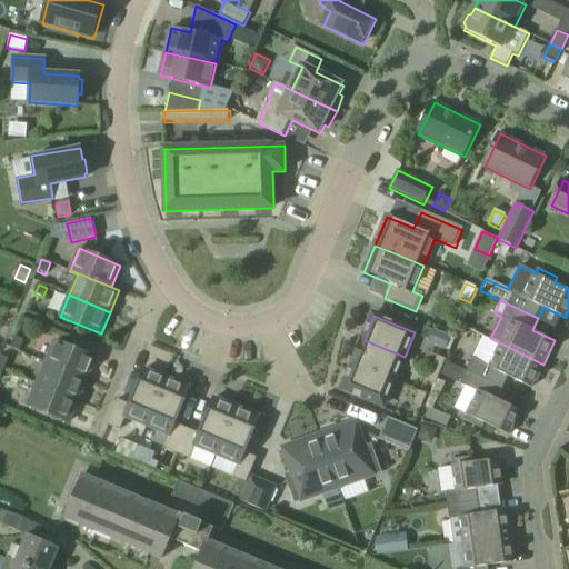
[(425,327),(420,337),(429,340),(428,342),(445,349),(449,337),(425,327)]
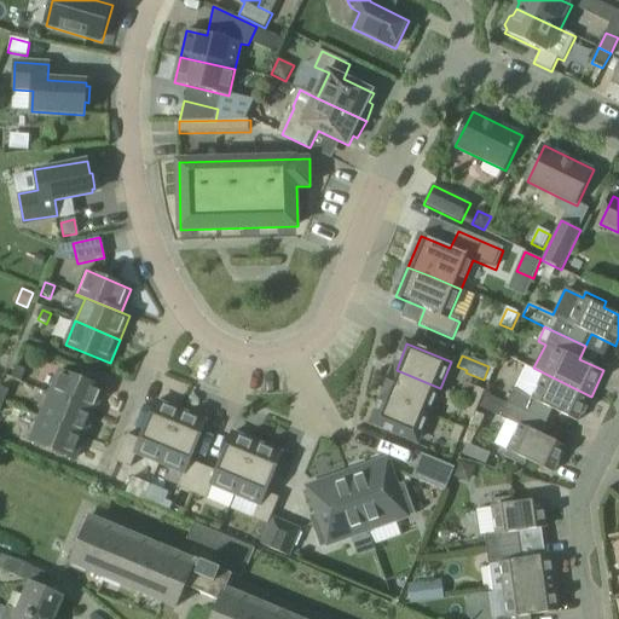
[(23,370),(16,366),(11,377),(18,381),(23,370)]
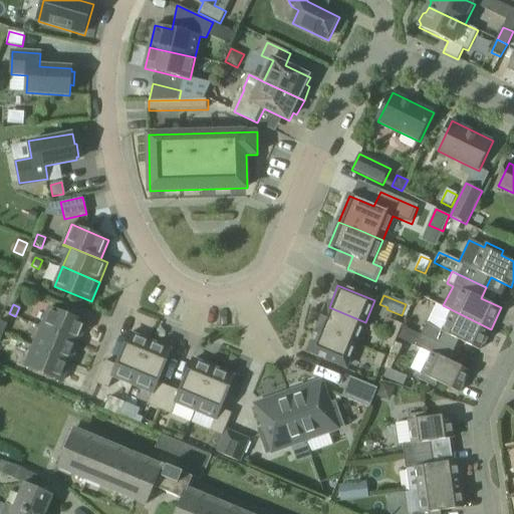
[(481,350),(491,329),(443,305),(442,305),(432,325),(429,323),(423,335),(456,350),(460,340),(481,350)]
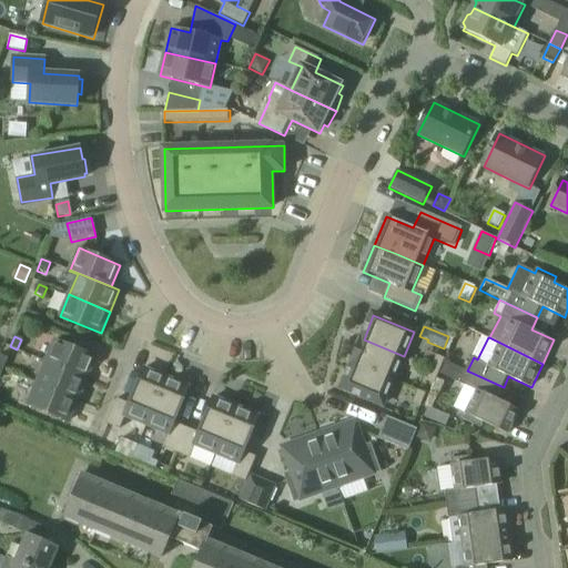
[(352,364),(353,365),(394,382),(404,356),(364,340),(363,338),(352,364)]
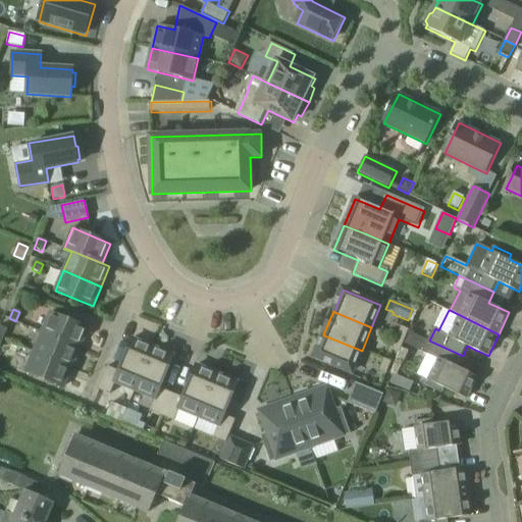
[(50,313),(42,332),(80,349),(88,328),(50,313)]
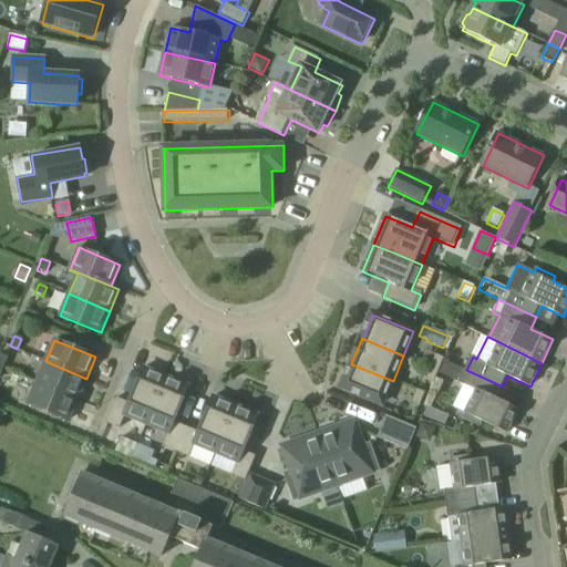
[(435,356),(431,368),(439,371),(443,359),(435,356)]
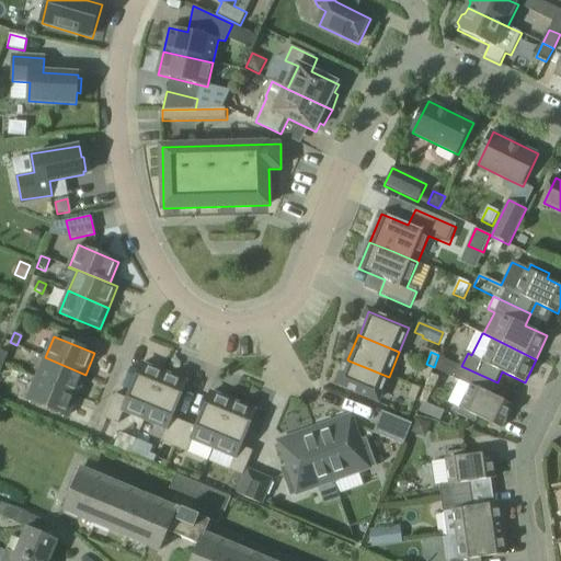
[(45,357),(36,378),(77,395),(86,375),(45,357)]
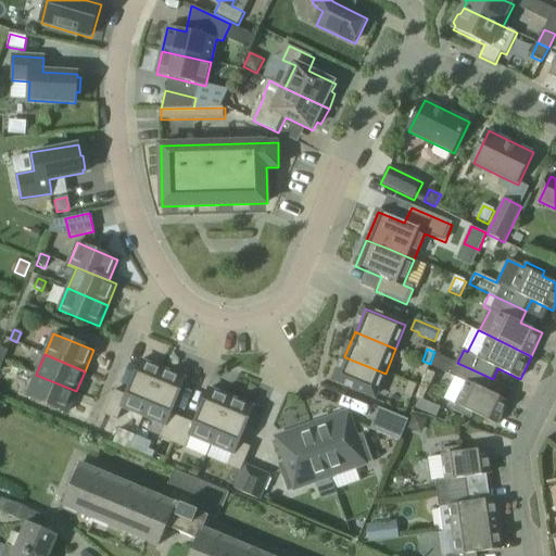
[(345,357),(336,380),(376,397),(386,374),(345,357)]
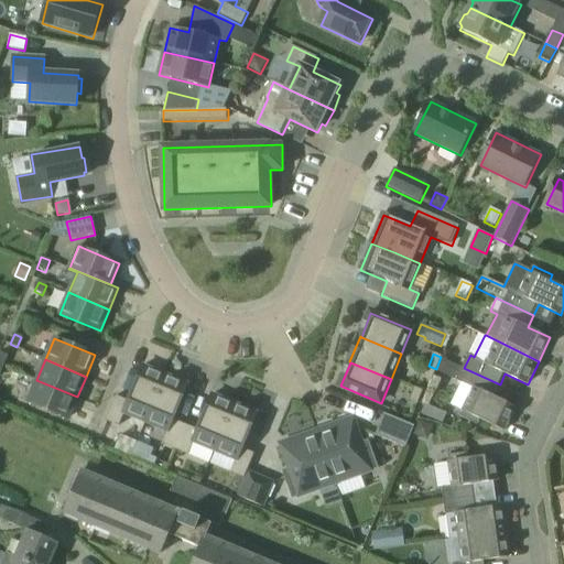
[(125,413),(145,422),(165,376),(158,372),(159,369),(147,365),(145,367),(142,366),(128,401),(116,397),(106,421),(119,426),(125,413)]
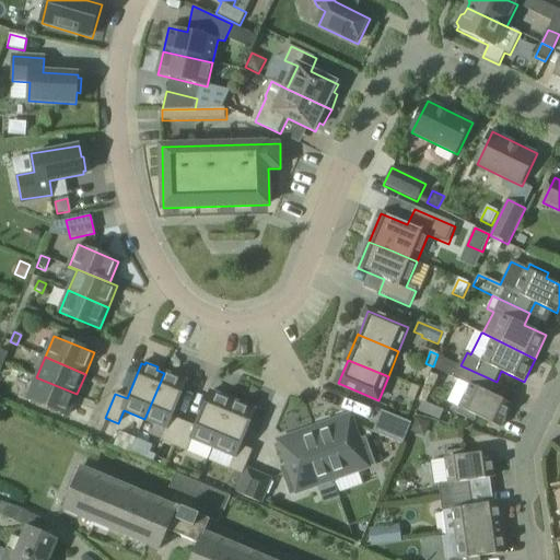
[(433,366),(426,363),(420,375),(428,377),(433,366)]
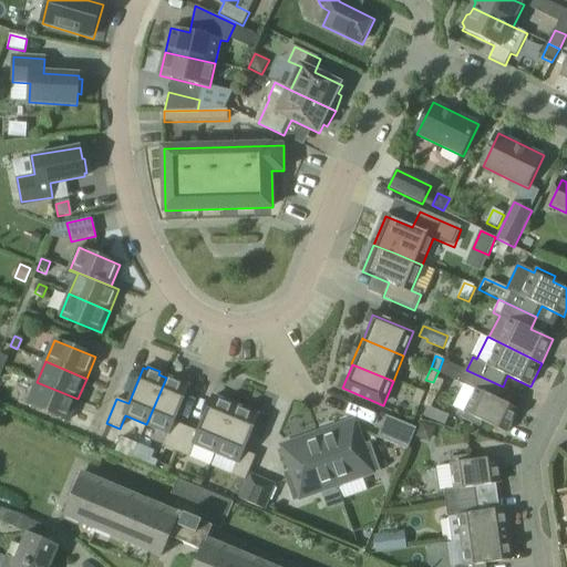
[(503,387),(466,370),(461,382),(463,383),(453,405),(467,412),(464,419),(483,428),(485,422),(508,433),(519,409),(497,398),(503,387)]
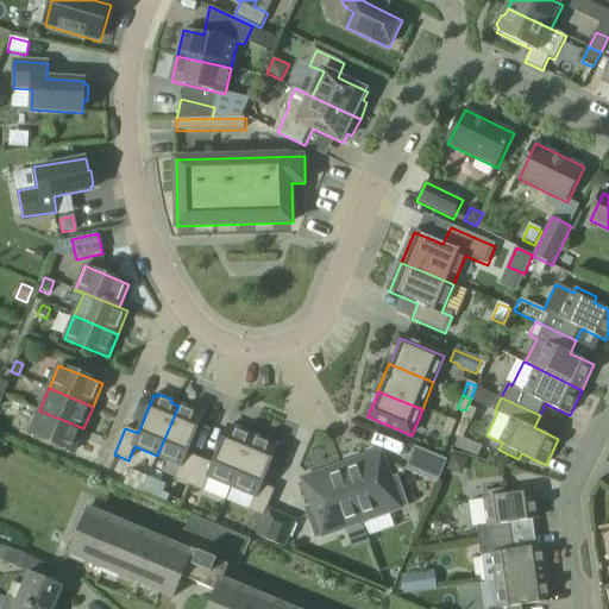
[(175,479),(189,485),(200,459),(187,453),(202,415),(179,406),(157,456),(181,465),(175,479)]
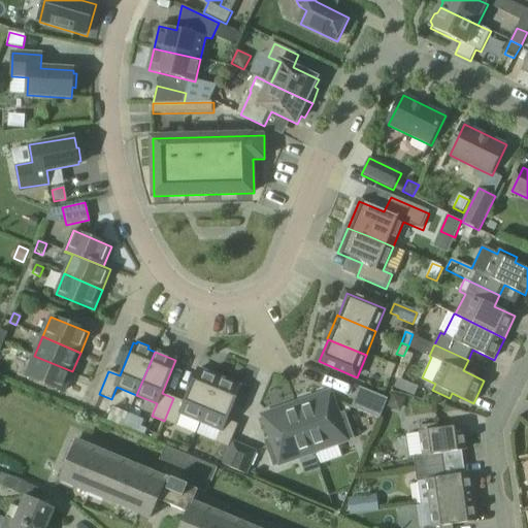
[(72,371),(34,356),(26,375),(64,392),(72,371)]
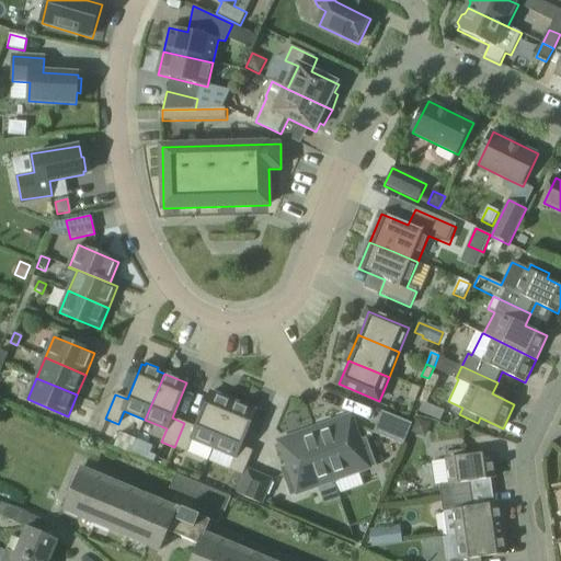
[(411,385),(407,398),(414,401),(420,388),(411,385)]
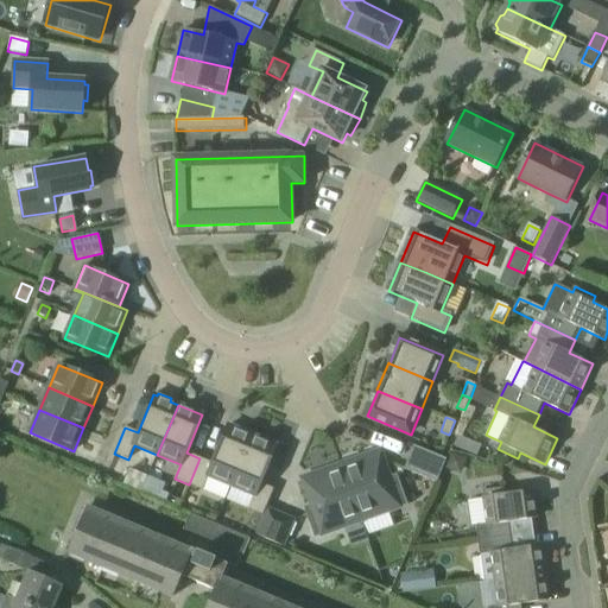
[(209,476),(232,486),(253,436),(228,425),(213,463),(200,458),(189,485),(203,491),(209,476)]
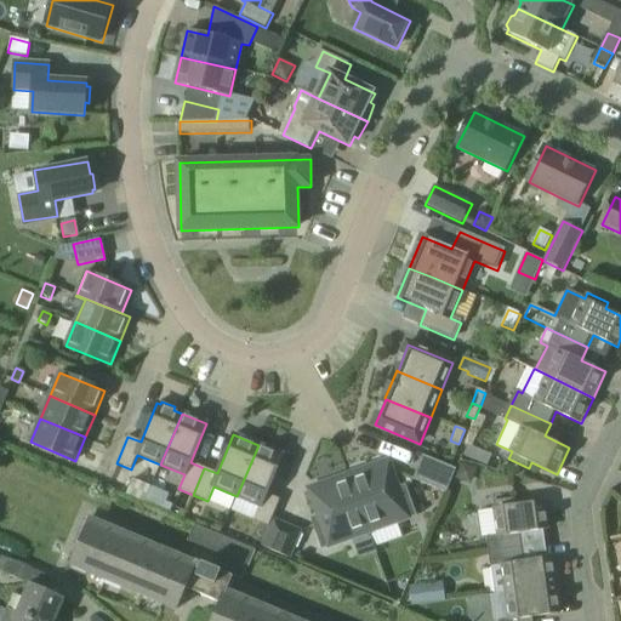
[(258,445),(237,496),(260,506),(254,520),(269,527),(280,500),(267,494),(283,455),(279,454),(280,450),(268,445),(267,449),(258,445)]
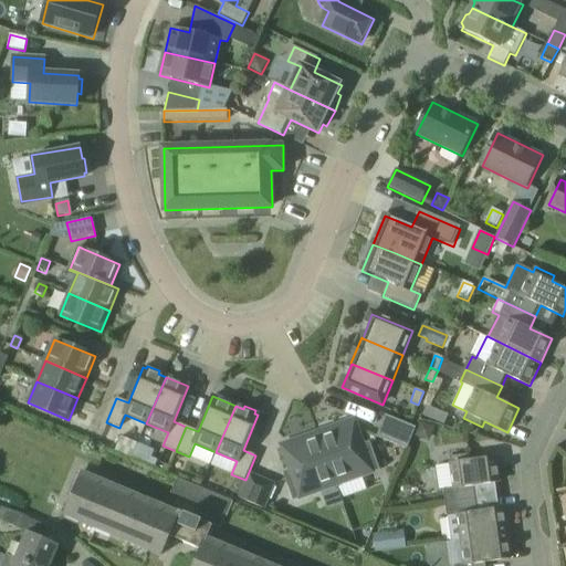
[(427,406),(422,416),(435,421),(439,411),(427,406)]
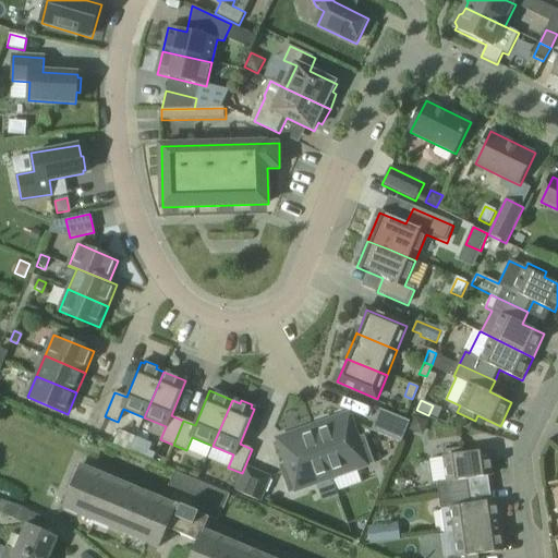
[(380,410),(372,431),(401,443),(410,422),(380,410)]
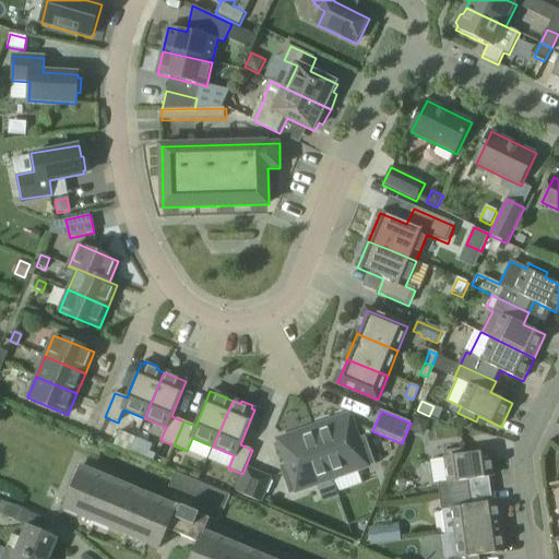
[(331,423),(314,428),(332,478),(336,492),(361,484),(356,470),(372,464),(366,444),(359,447),(349,416),(345,418),(344,415),(330,419),(331,423)]
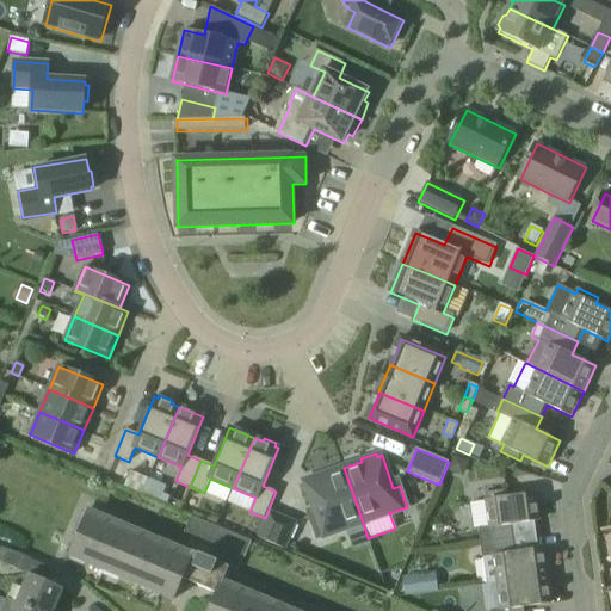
[(455,457),(449,471),(464,477),(469,463),(455,457)]
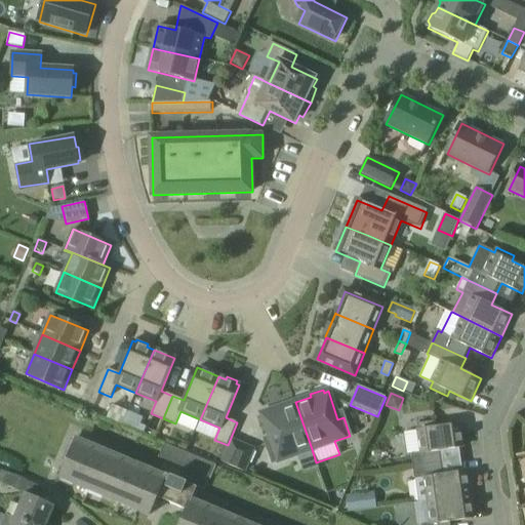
[(123,419),(136,429),(152,407),(139,397),(123,419)]
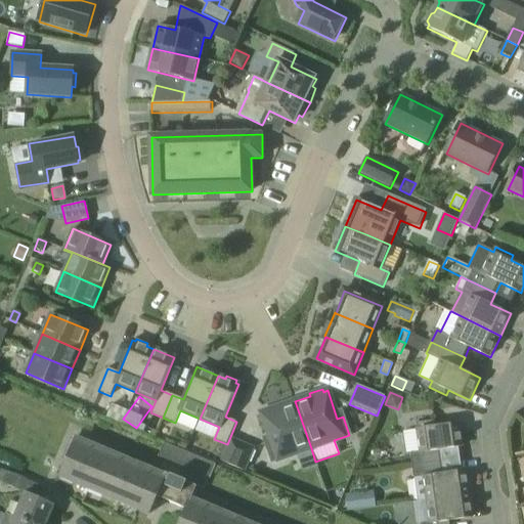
[(311,448),(295,401),(278,407),(278,404),(265,409),(266,411),(262,413),(271,441),(266,443),(272,462),(311,448)]
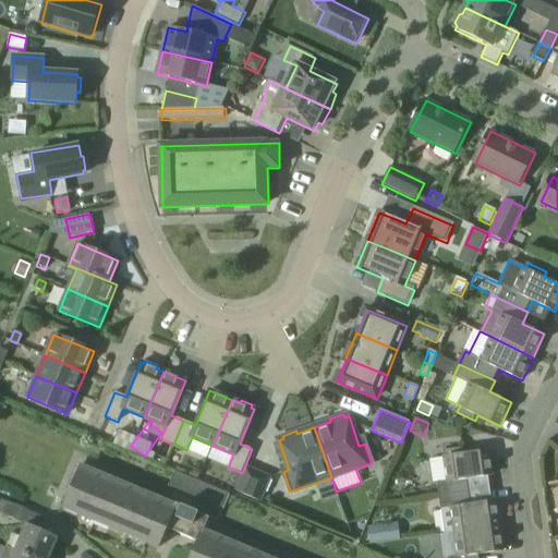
[(441,496),(472,492),(470,480),(494,475),(490,450),(465,453),(464,448),(445,450),(449,481),(439,482),(441,496)]
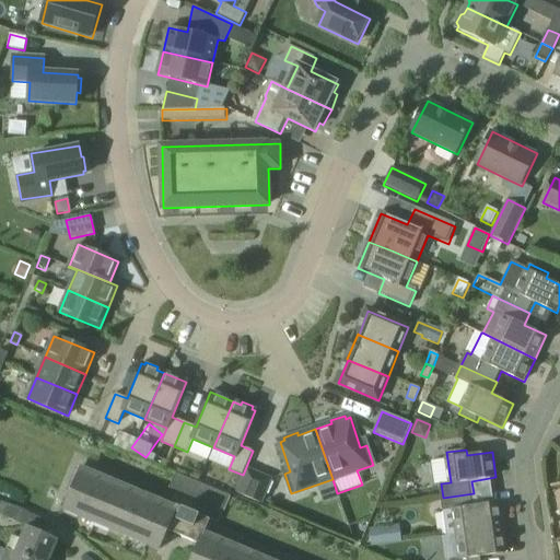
[(246,470),(234,498),(261,509),(272,481),(246,470)]
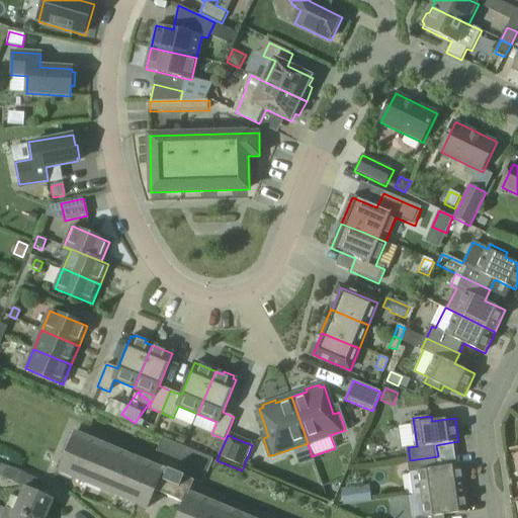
[(64,460),(59,472),(102,491),(103,491),(111,495),(113,496),(114,496),(139,506),(147,509),(155,491),(160,493),(166,496),(167,496),(183,503),(176,517),(236,517),(214,509),(187,498),(194,482),(154,464),(152,470),(127,460),(127,459),(123,458),(98,447),(94,446),(74,437),(66,455),(65,458),(64,460)]
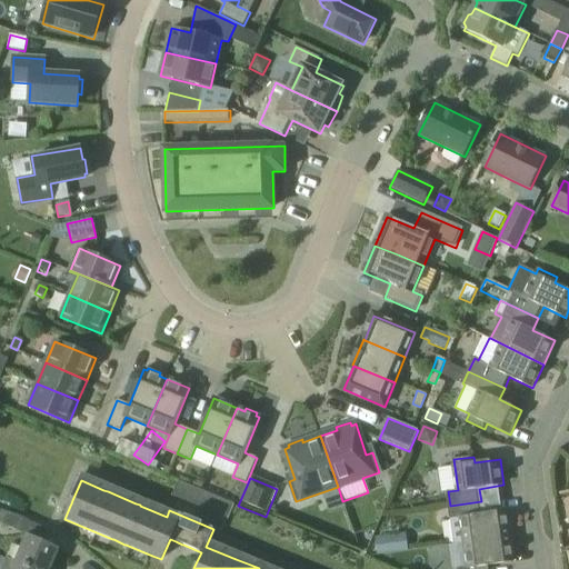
[(235,505),(179,481),(172,497),(228,520),(235,505)]
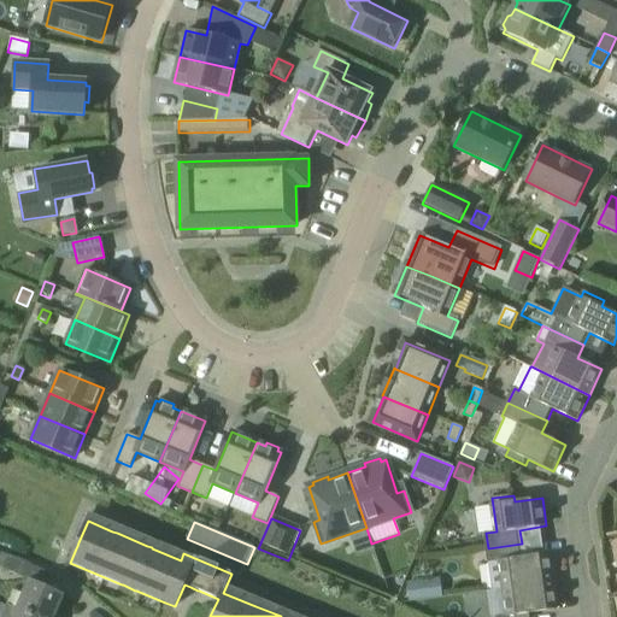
[(494,589),(505,588),(554,581),(551,553),(523,557),(522,544),(488,548),(491,564),(494,589)]
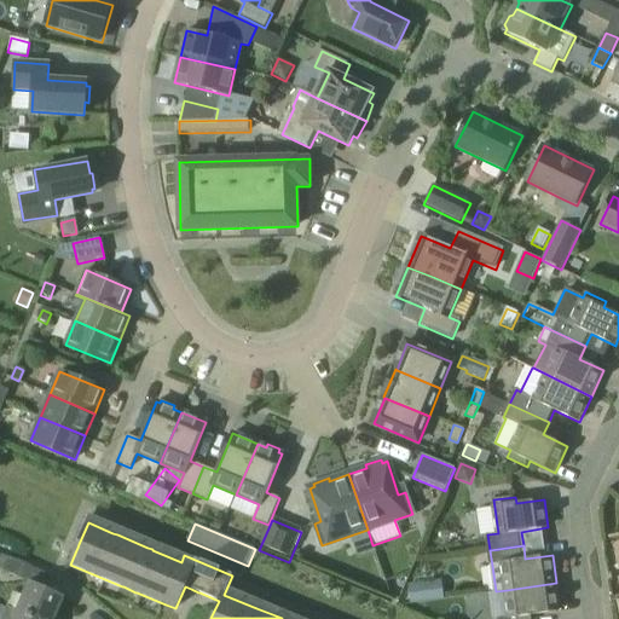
[(17,611),(35,618),(53,618),(64,596),(46,589),(51,577),(9,557),(3,571),(29,582),(17,611)]
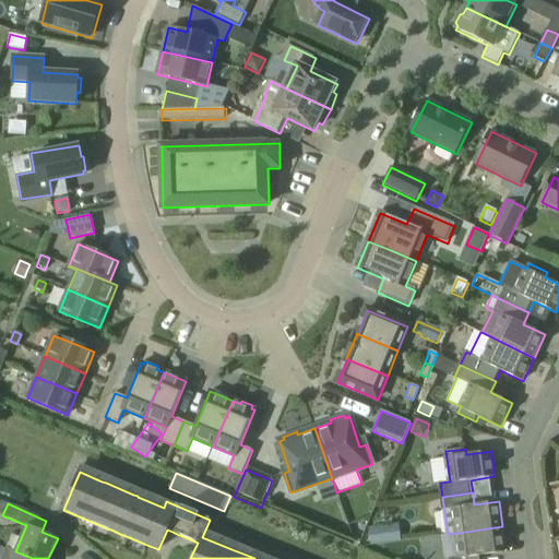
[(502,526),(458,533),(461,557),(451,558),(450,558),(482,558),(482,556),(506,551),(502,526)]
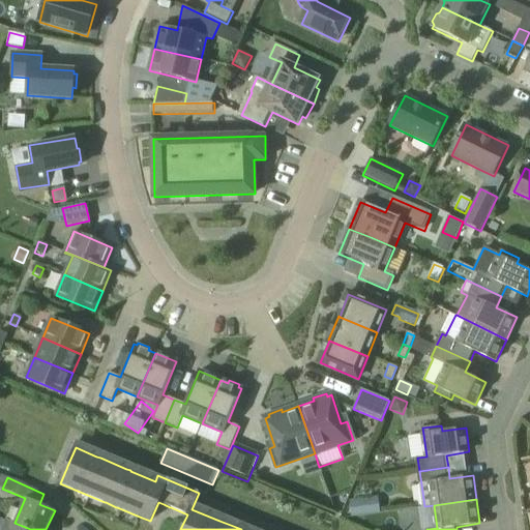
[(363,501),(349,503),(351,519),(365,517),(363,501)]
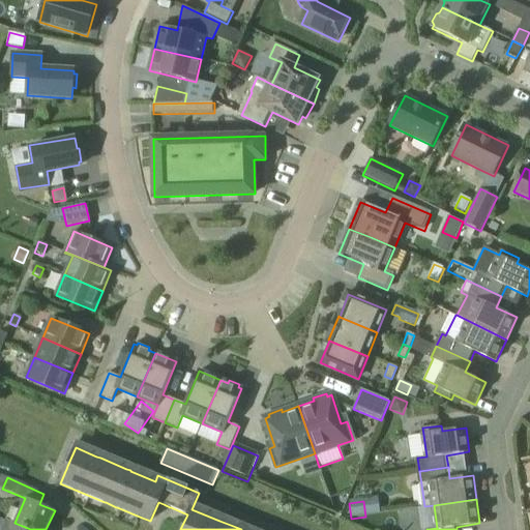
[(30,529),(15,523),(6,520),(2,529),(30,529)]
